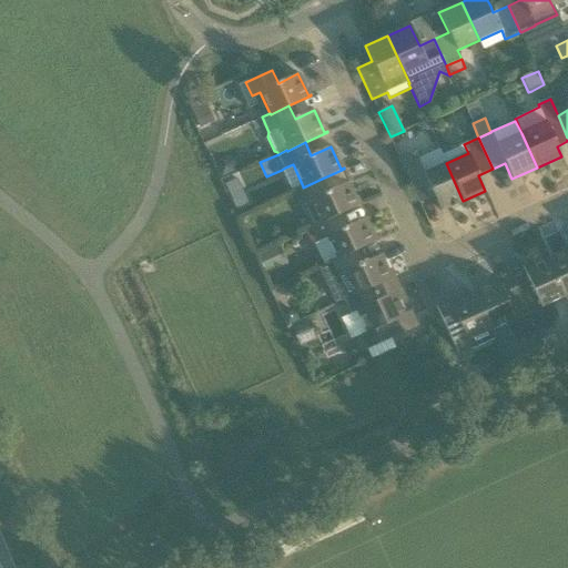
[(415,152),(401,159),(399,159),(418,203),(434,196),(440,211),(463,201),(446,163),(424,173),(415,152)]
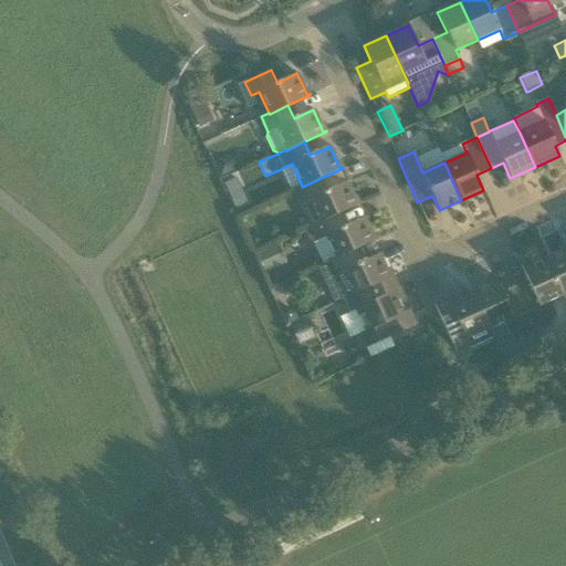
[(233,171),(230,165),(222,160),(215,164),(220,177),(233,171)]
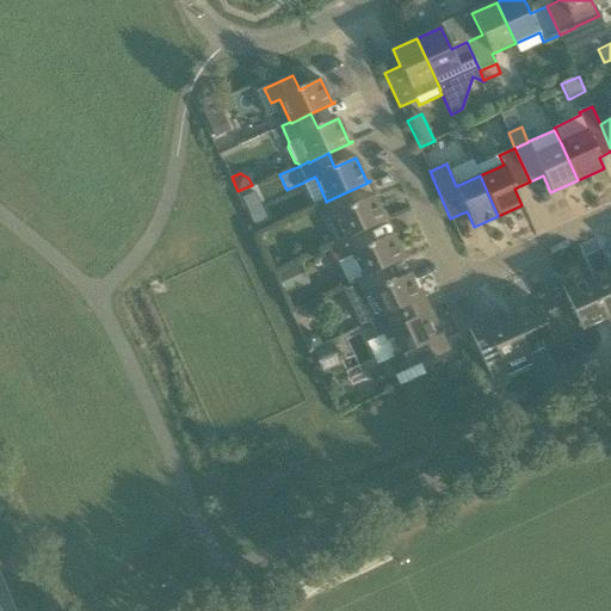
[(325,221),(338,215),(349,239),(364,232),(388,221),(388,220),(384,221),(374,197),(352,207),(346,192),(326,202),(326,201),(318,204),(325,221)]
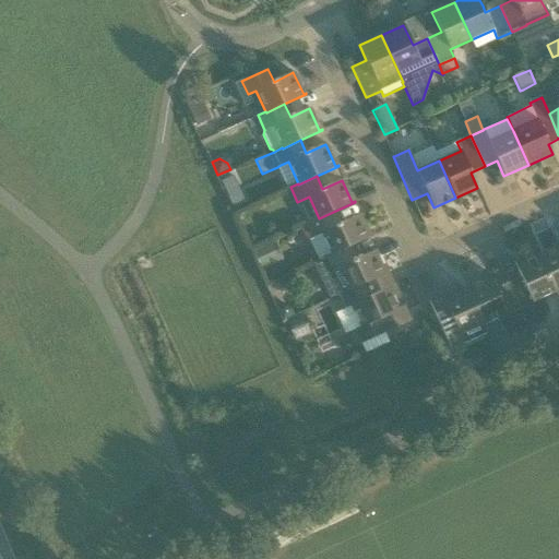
[(358,215),(339,225),(333,212),(319,218),(314,221),(314,219),(307,223),(313,237),(321,234),(330,254),(331,256),(348,248),(371,237),(370,236),(368,237),(358,215)]
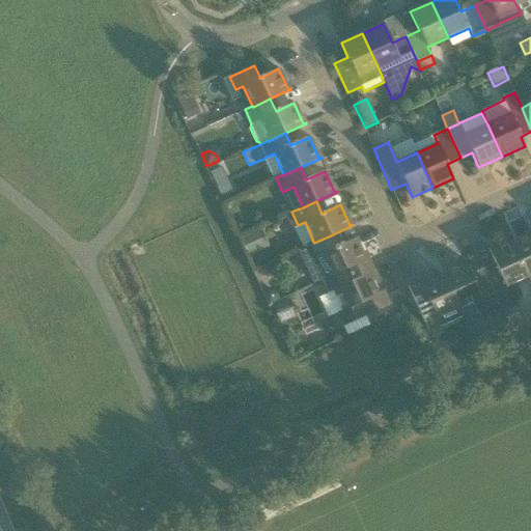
[(240,239),(248,256),(269,247),(260,229),(240,239)]
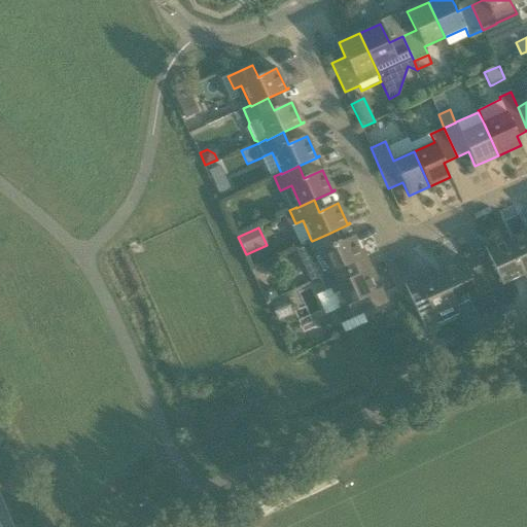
[(526,235),(526,233),(508,241),(524,275),(526,274),(526,235)]
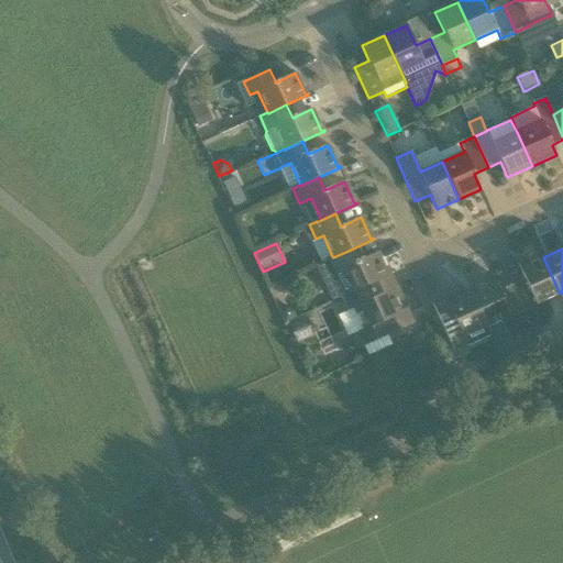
[(326,262),(316,265),(332,301),(341,297),(387,276),(387,275),(377,253),(356,263),(351,250),(333,257),(332,256),(324,260),(326,262)]
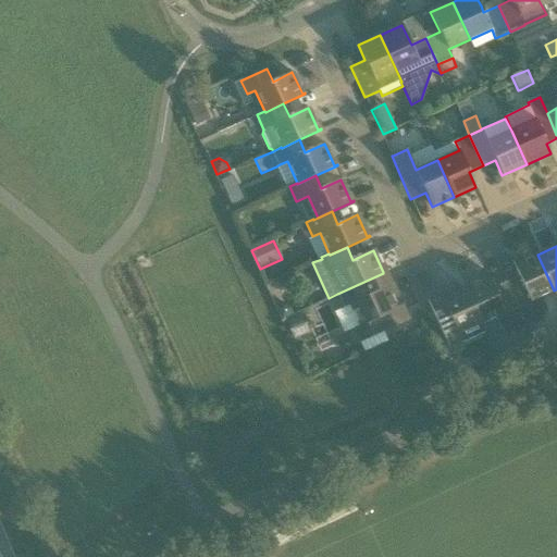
[(519,276),(506,282),(518,307),(527,327),(540,321),(546,309),(541,297),(554,291),(537,255),(519,263),(521,268),(516,270),(519,276)]
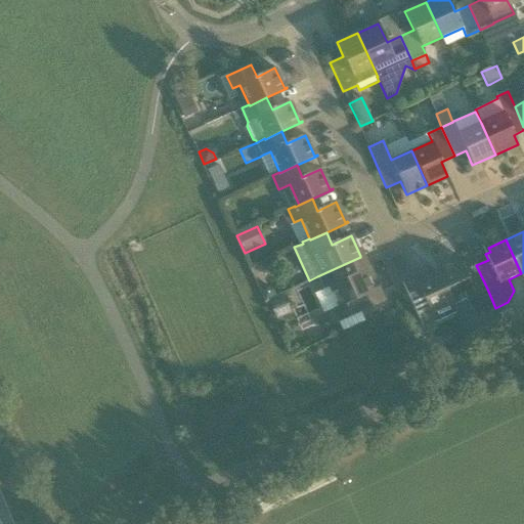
[(360,257),(317,276),(323,290),(329,288),(338,307),(332,309),(338,322),(339,322),(360,312),(361,312),(362,312),(384,302),(378,289),(372,291),(366,279),(372,276),(362,256),(362,255),(360,256),(360,257)]
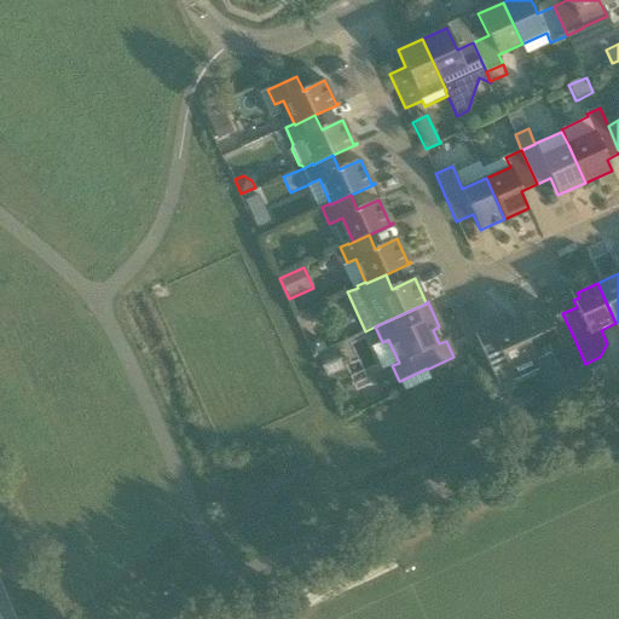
[(538,311),(516,320),(534,360),(549,353),(555,365),(568,371),(585,364),(576,341),(562,313),(549,319),(545,312),(539,314),(538,311)]
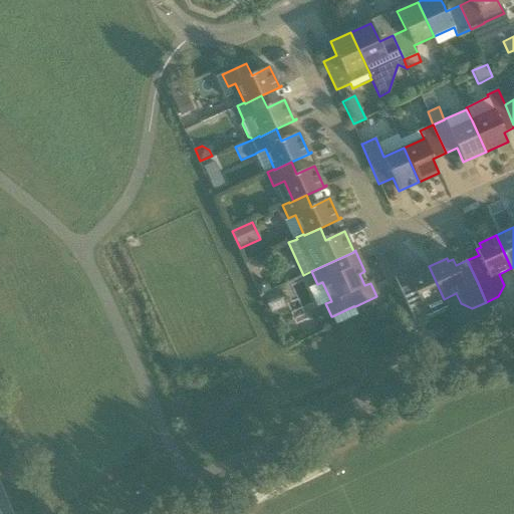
[(427,314),(424,308),(444,299),(429,266),(418,271),(412,273),(408,275),(407,273),(395,278),(401,290),(410,310),(410,311),(411,313),(414,320),(427,314)]
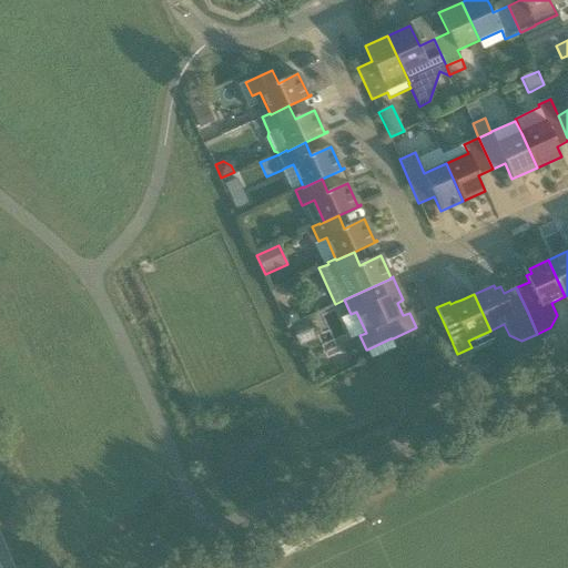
[(288,325),(298,321),(296,314),(290,311),(283,314),(288,325)]
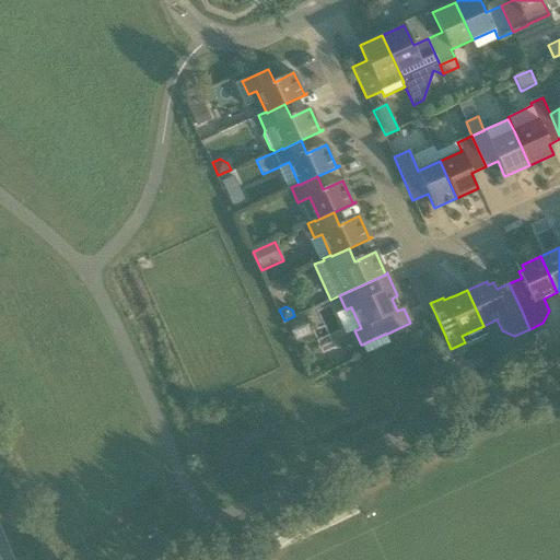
[(295,341),(313,334),(304,315),(288,322),(295,341)]
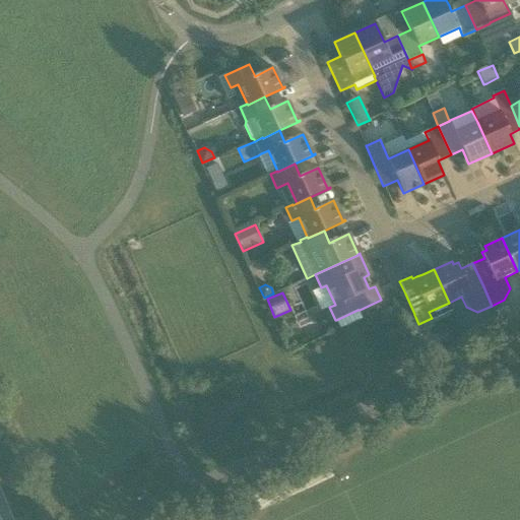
[(493,313),(483,317),(490,329),(499,325),(493,313)]
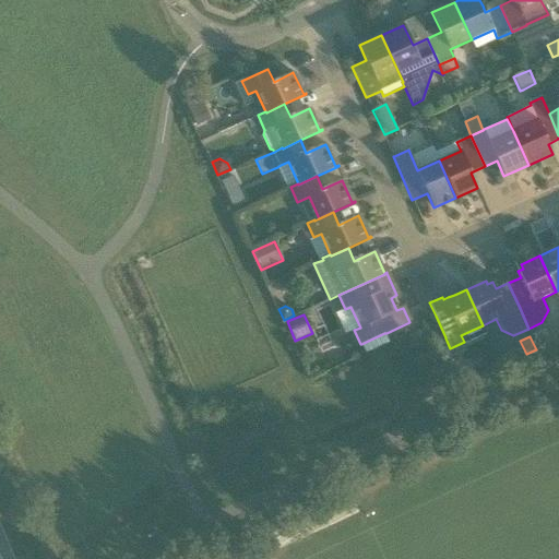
[(436,354),(423,397),(424,401),(454,388),(453,387),(438,352),(436,354)]
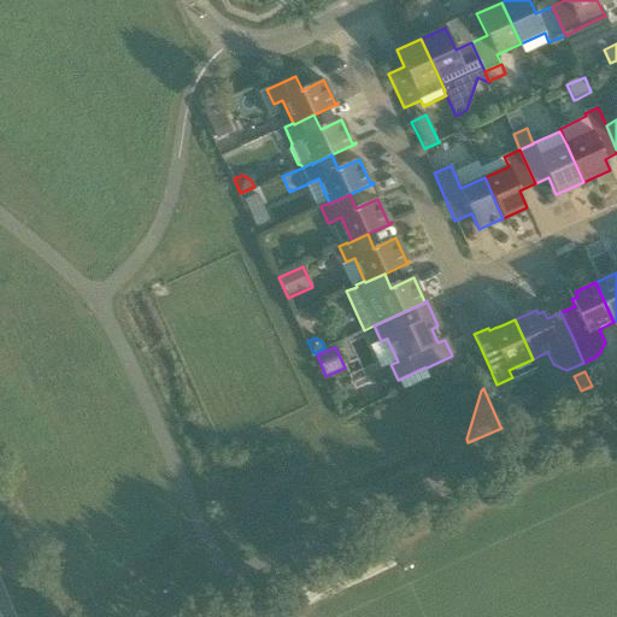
[(538,393),(535,400),(540,410),(554,403),(547,389),(538,393)]
